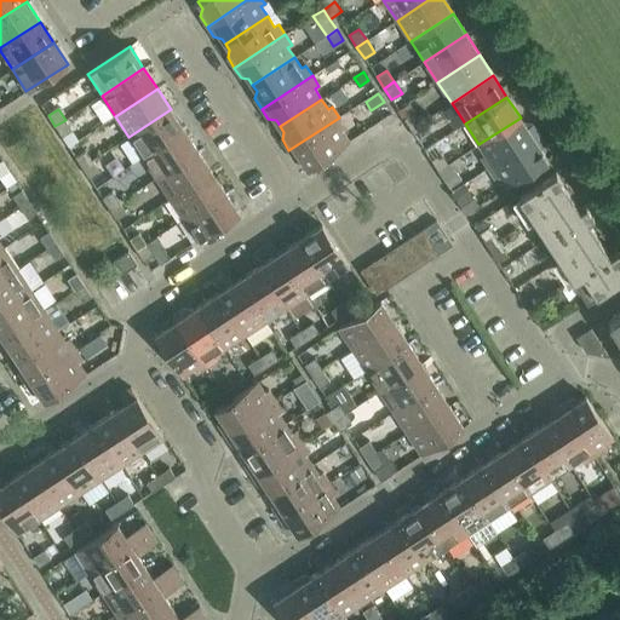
[(171,109),(128,137),(143,158),(184,130),(171,109)]
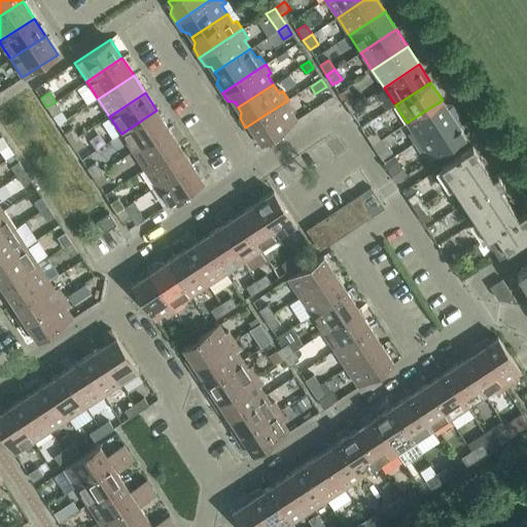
[(344,101),(349,110),(357,105),(352,96),(344,101)]
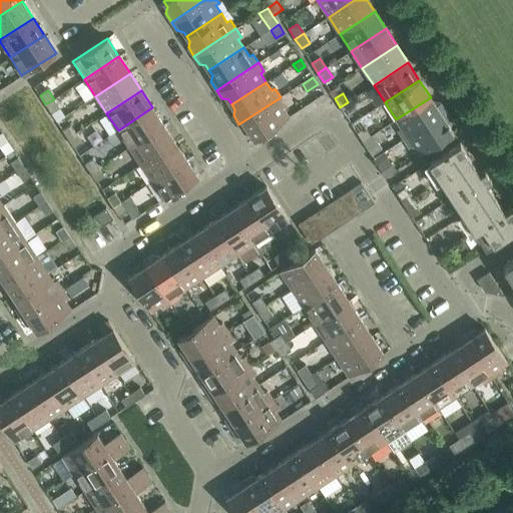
[(281,97),(238,124),(244,132),(250,134),(254,139),(289,116),(283,107),(287,105),(281,97)]
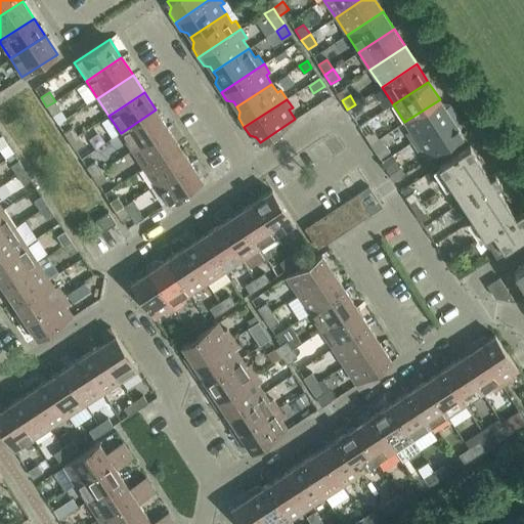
[(440,99),(404,122),(410,131),(406,133),(412,142),(455,114),(449,104),(442,103),(440,99)]
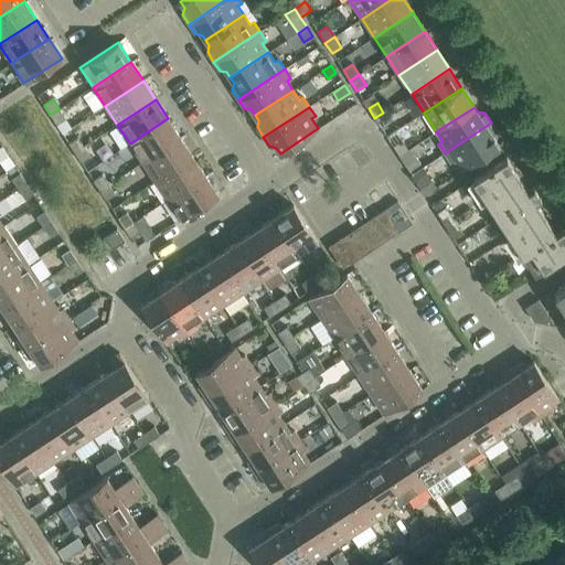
[(60,109),(50,115),(56,125),(65,118),(60,109)]
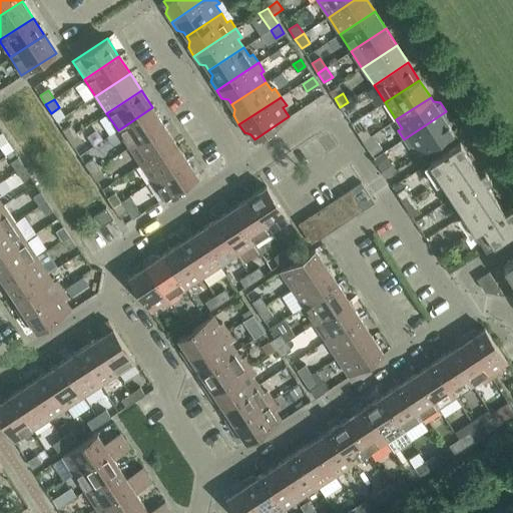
[(348,102),(340,107),(346,116),(354,111),(348,102)]
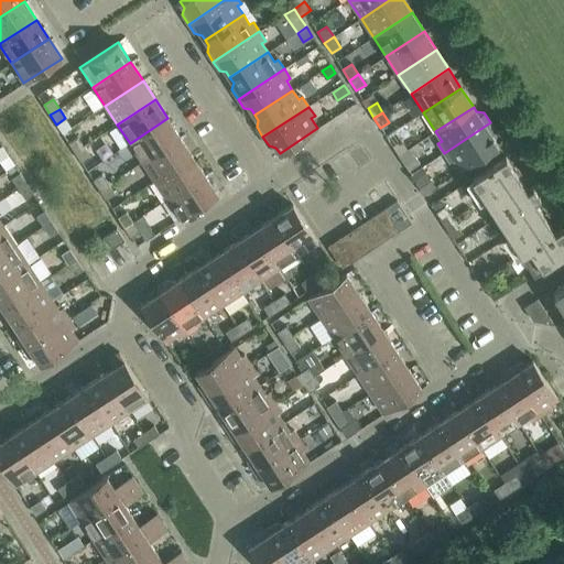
[(167,118),(130,143),(142,162),(180,137),(167,118)]
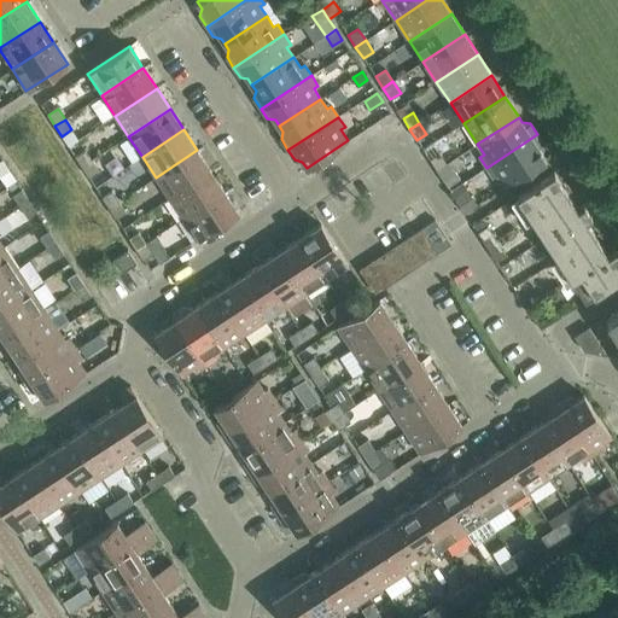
[(537,134),(487,168),(493,178),(497,175),(505,186),(546,158),(542,152),(543,145),(537,134)]
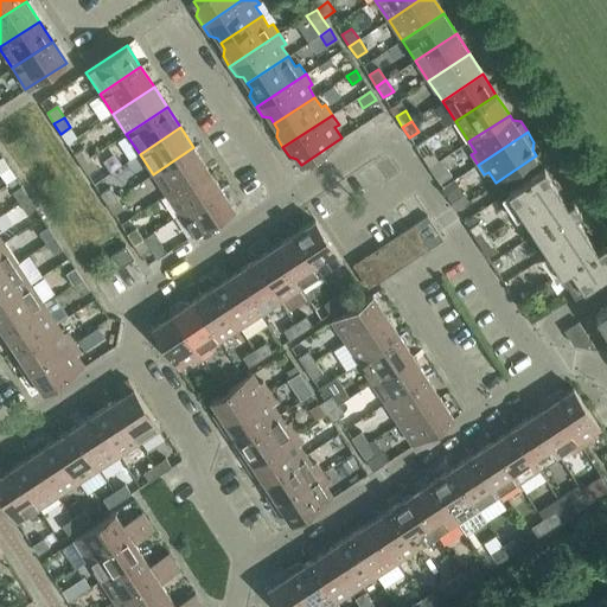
[(74,153),(81,164),(90,158),(83,147),(74,153)]
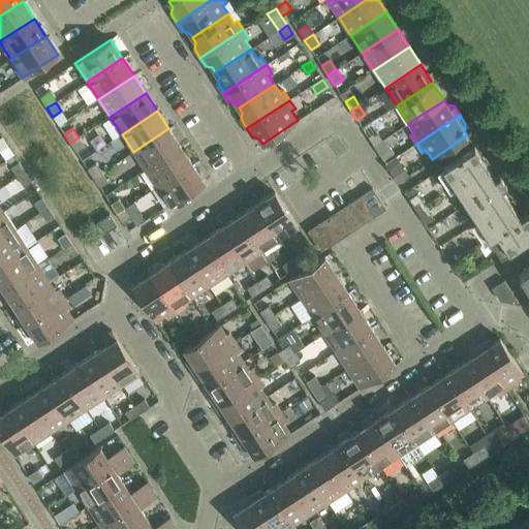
[(168,128),(133,152),(145,169),(181,146),(168,128)]
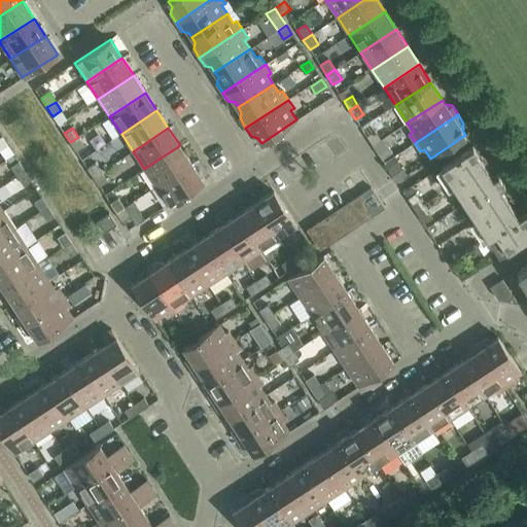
[(375,131),(366,136),(373,145),(381,140),(375,131)]
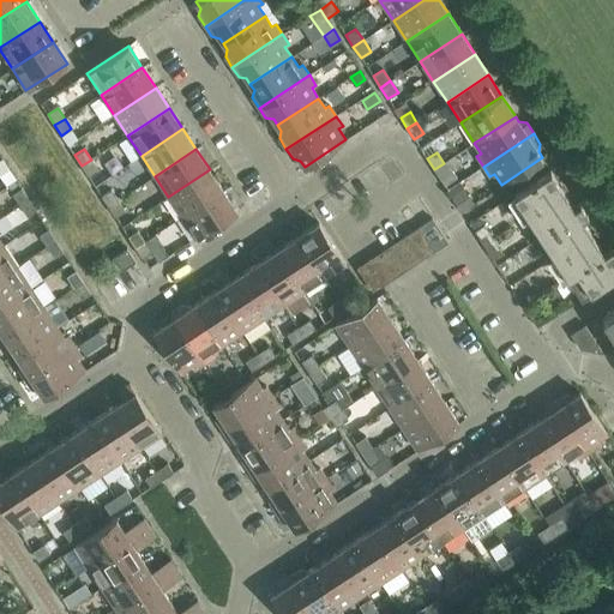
[(2,158),(0,160),(0,174),(7,185),(16,179),(2,158)]
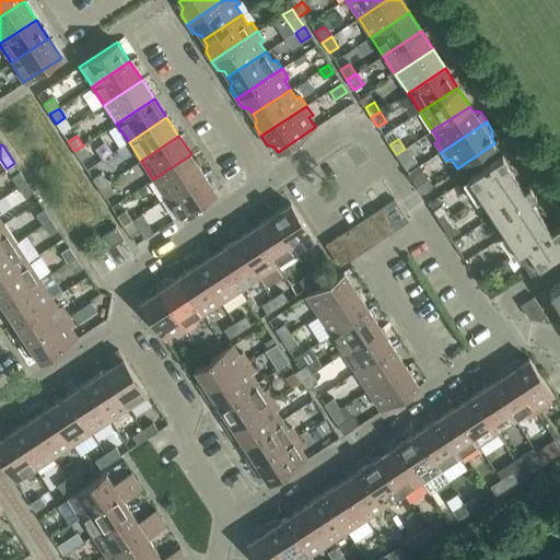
[(83,146),(74,151),(81,161),(90,155),(83,146)]
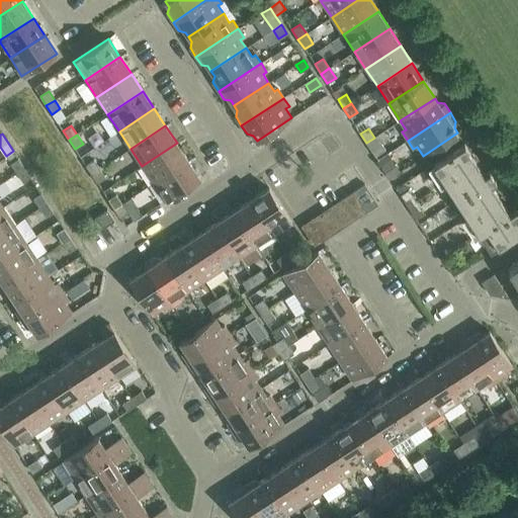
[(374,138),(366,143),(375,156),(385,150),(376,136),(374,138)]
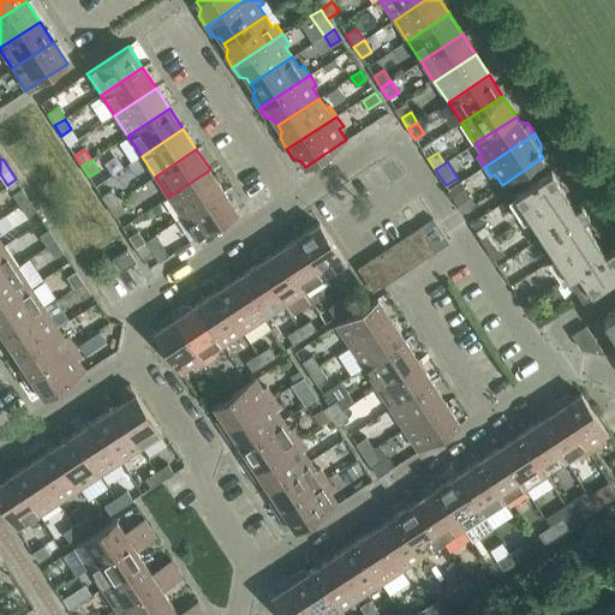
[(210,169),(168,197),(181,218),(224,190),(210,169)]
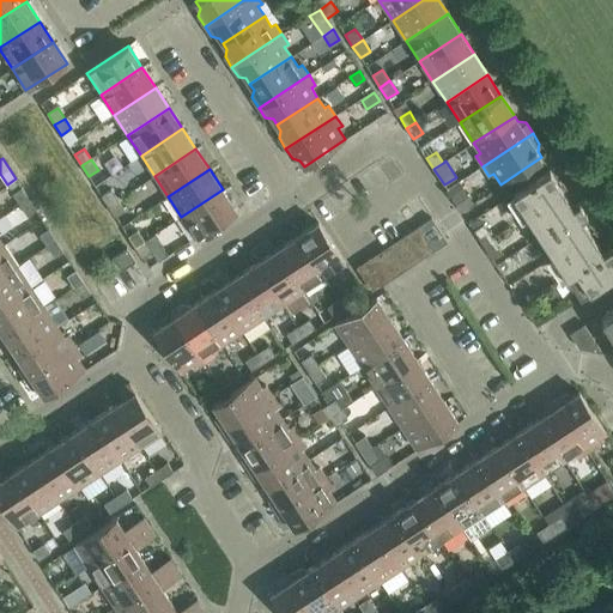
[(550,170),(513,194),(581,298),(612,277),(612,247),(612,246),(604,252),(581,218),(590,212),(582,200),(574,206),(550,170)]
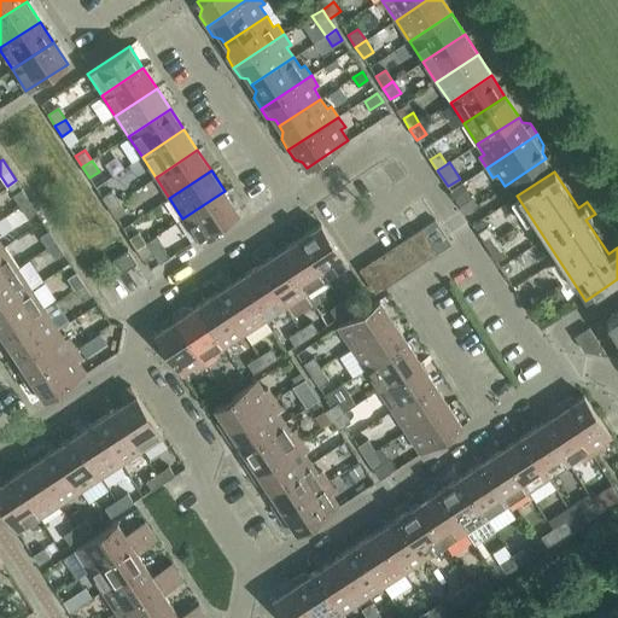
[(13,196),(21,207),(29,200),(22,190),(13,196)]
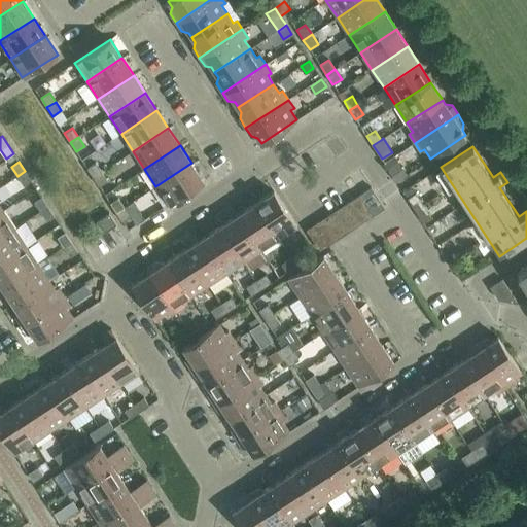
[(398,162),(388,168),(396,181),(407,174),(398,162)]
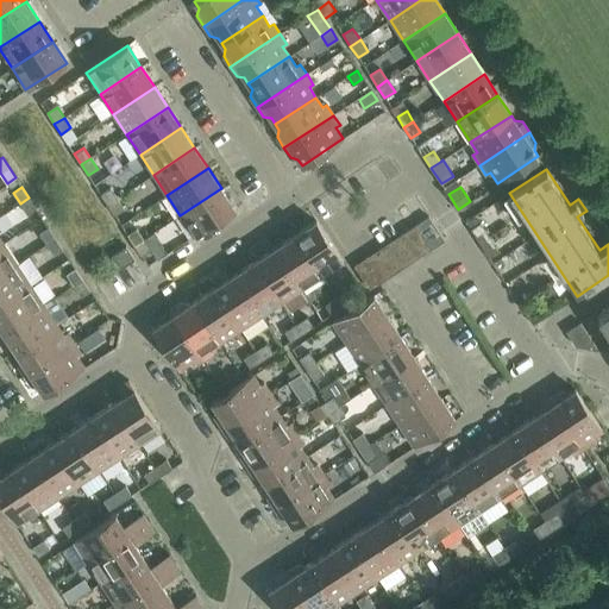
[(101,194),(107,205),(117,199),(111,188),(101,194)]
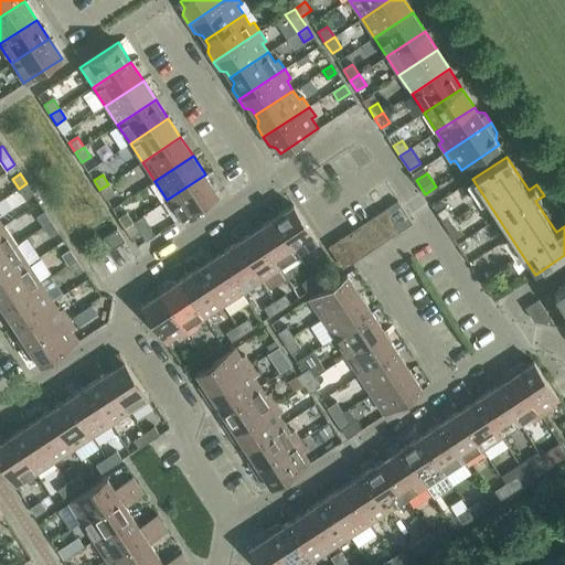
[(205,174),(167,200),(180,220),(217,194),(205,174)]
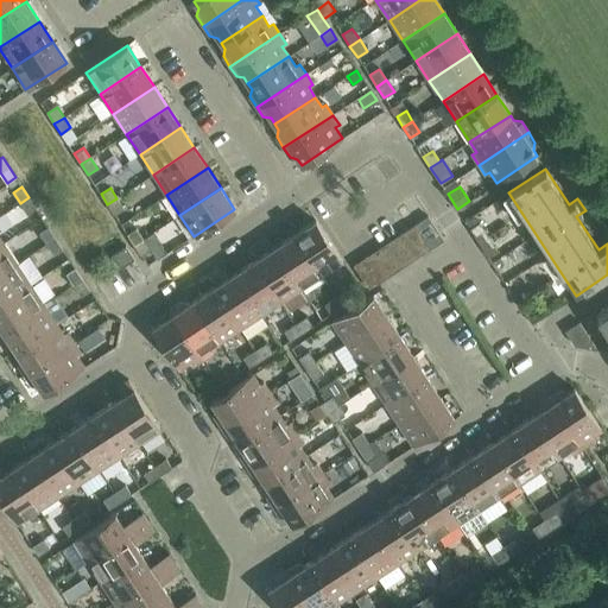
[(29,197),(20,203),(27,215),(37,209),(29,197)]
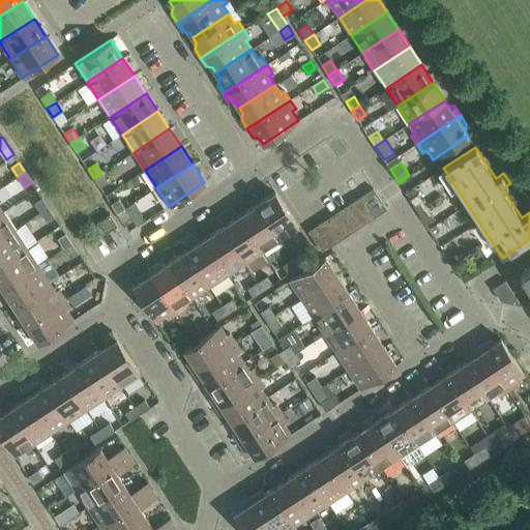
[(101,173),(93,178),(99,187),(108,182),(101,173)]
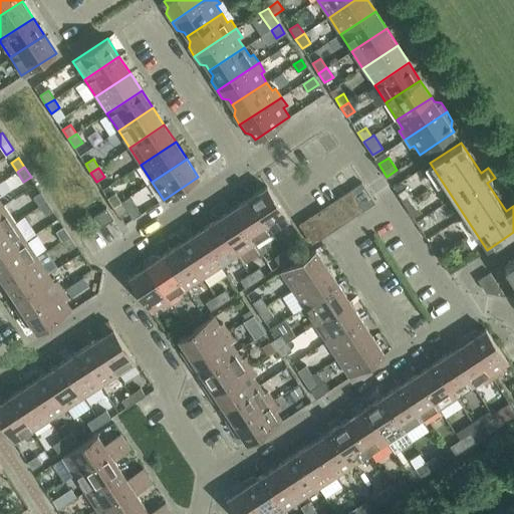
[(361,183),(351,190),(364,210),(375,203),(361,183)]
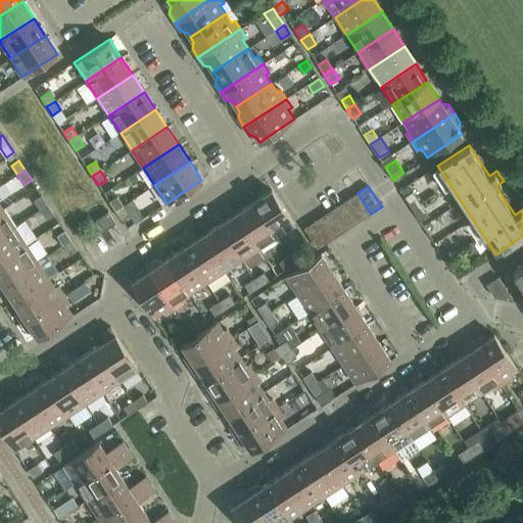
[(272,190),(253,201),(277,237),(295,225),(272,190)]
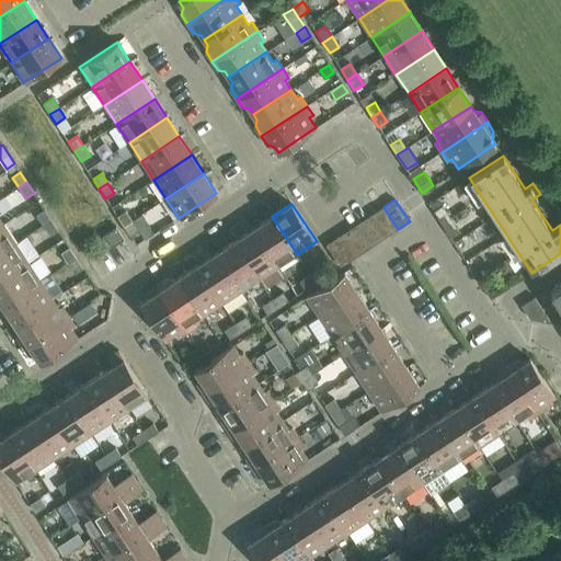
[(434,210),(442,224),(450,218),(443,205),(434,210)]
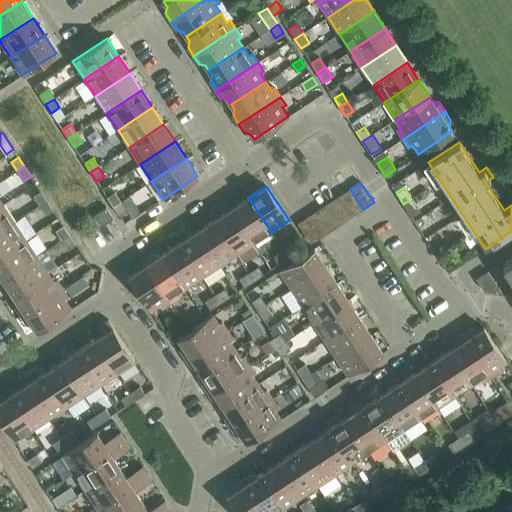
[(350,189),(339,196),(353,216),(363,209),(350,189)]
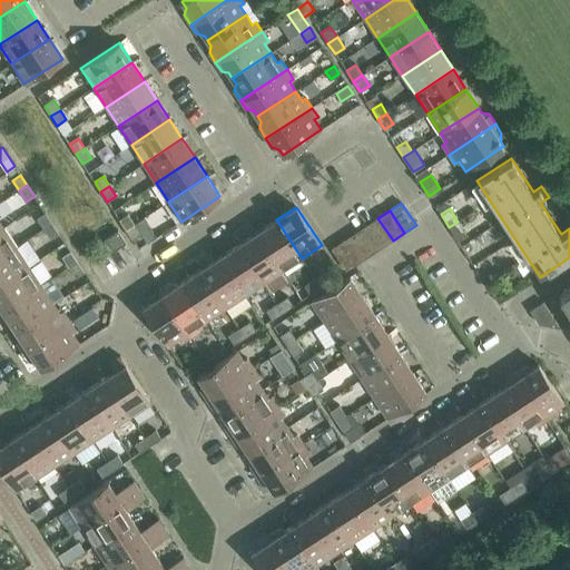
[(37,218),(43,228),(52,223),(45,213),(37,218)]
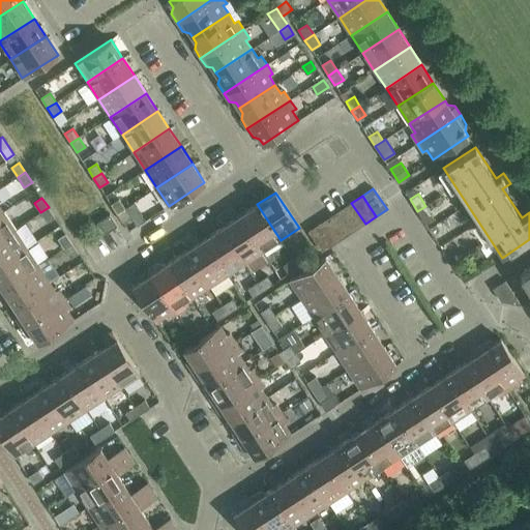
[(111,204),(117,213),(125,208),(119,199),(111,204)]
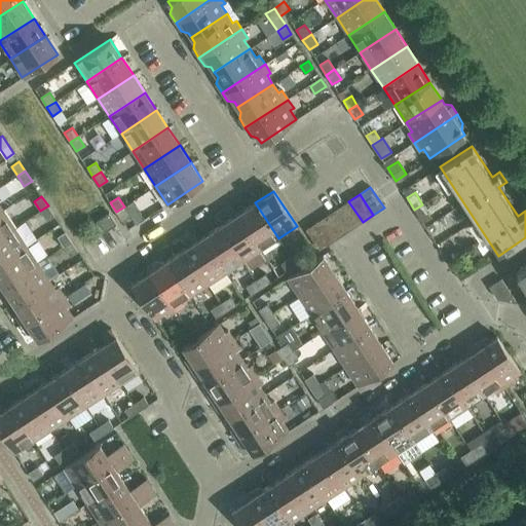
[(348,201),(338,209),(351,229),(363,222),(348,201)]
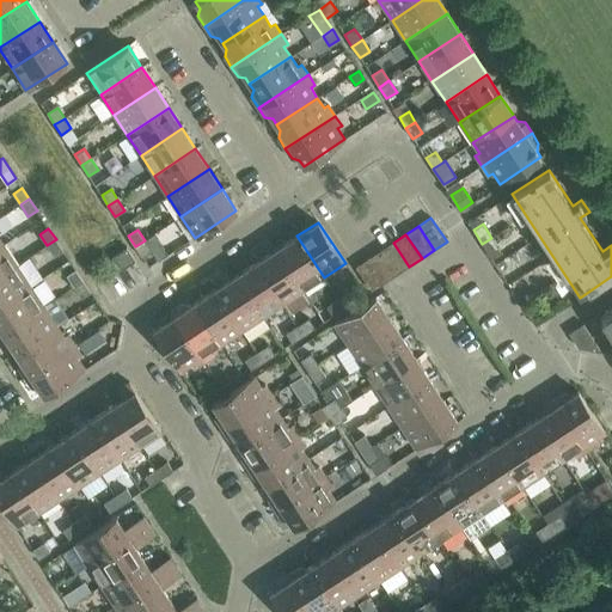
[(297,236),(276,250),(304,291),(324,277),(297,236)]
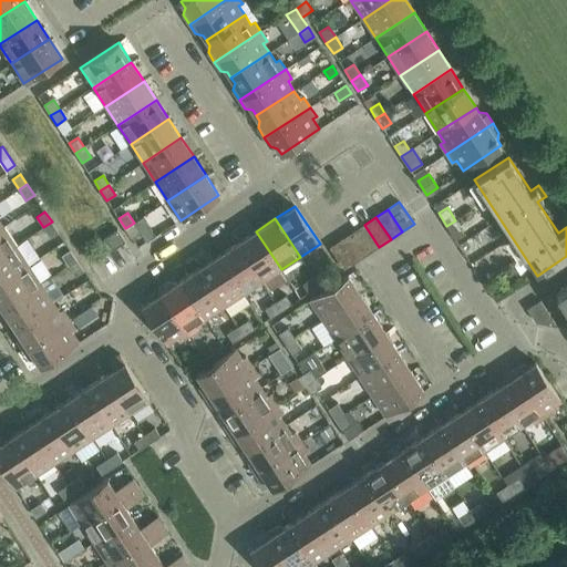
[(455,220),(446,226),(455,238),(464,233),(455,220)]
